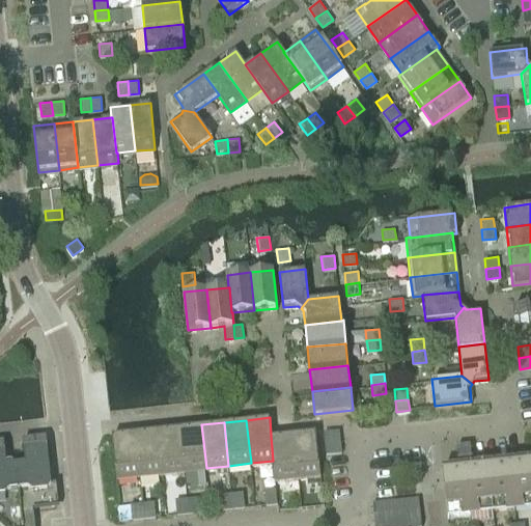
[(184,470),(206,468),(201,424),(179,427),(184,470)]
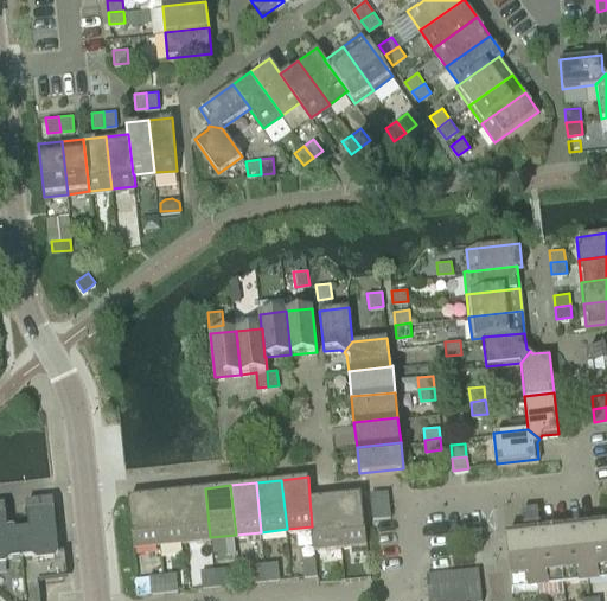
[(185,541),(210,537),(205,488),(180,491),(185,541)]
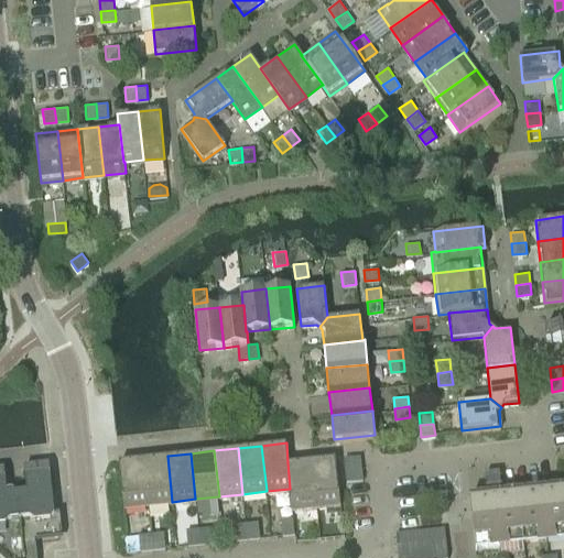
[(344,457),(345,469),(360,467),(359,455),(344,457)]
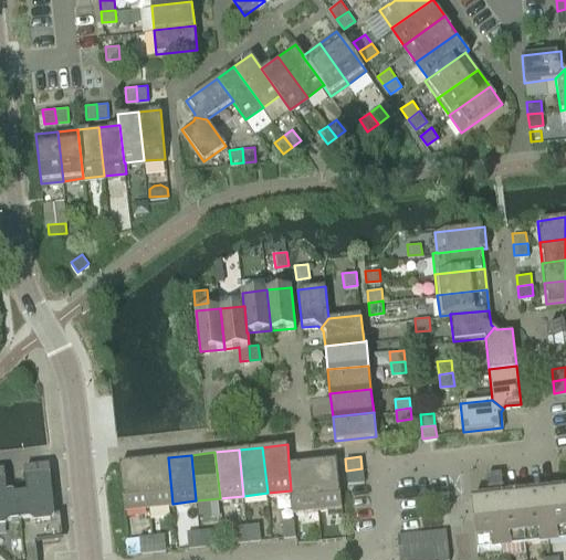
[(148,506),(173,504),(168,457),(144,460),(148,506)]
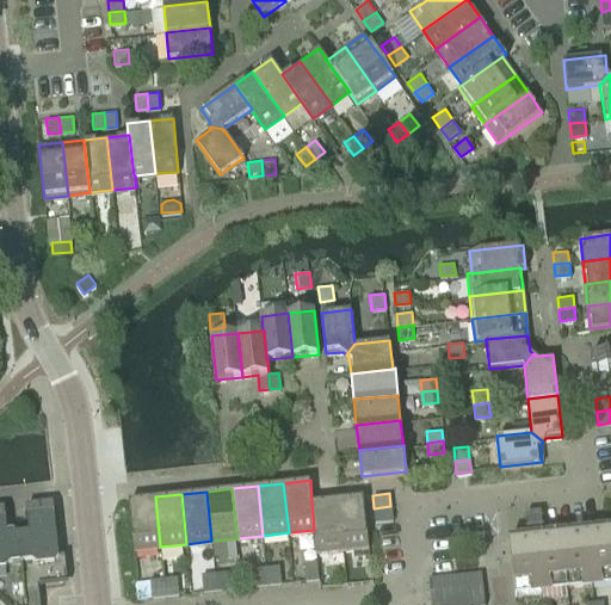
[(160,547),(155,497),(129,500),(134,549),(160,547)]
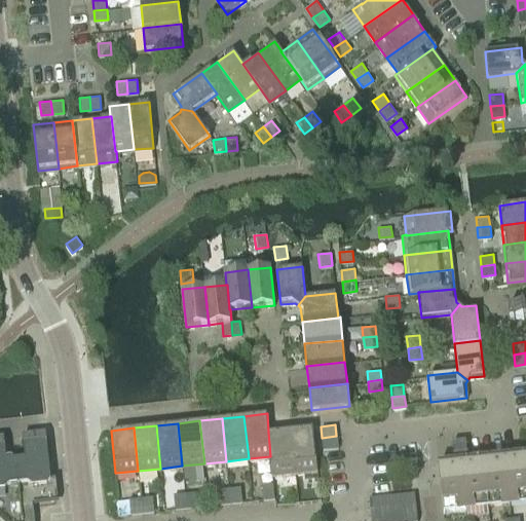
[(290,430),(295,473),(317,470),(312,428),(290,430)]
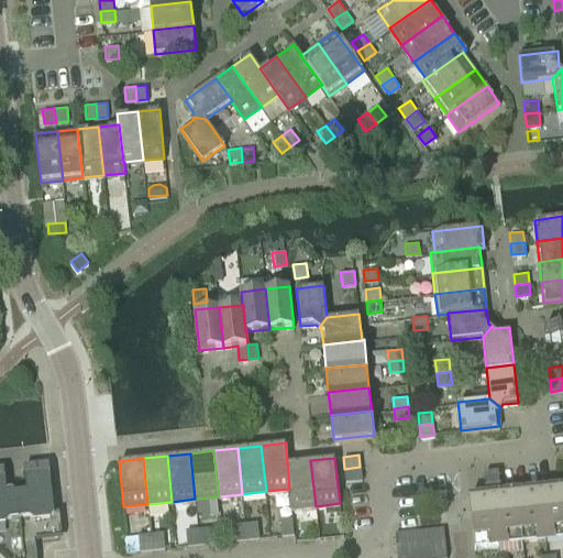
[(310,460),(287,462),(289,489),(291,509),(316,506),(310,460)]
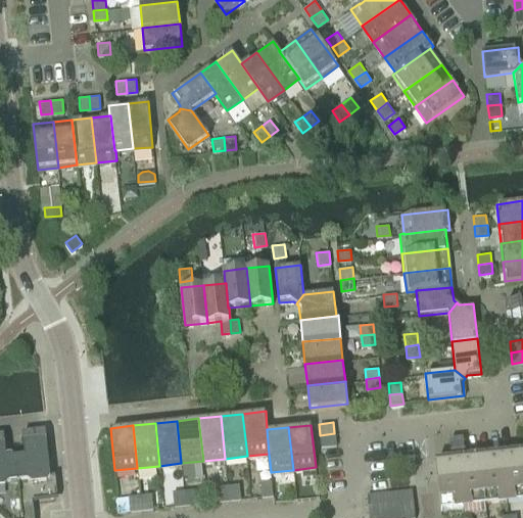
[(0,486),(7,486),(10,482),(29,480),(32,483),(47,481),(51,477),(49,466),(46,429),(22,431),(25,455),(6,457),(4,433),(0,433),(0,486)]
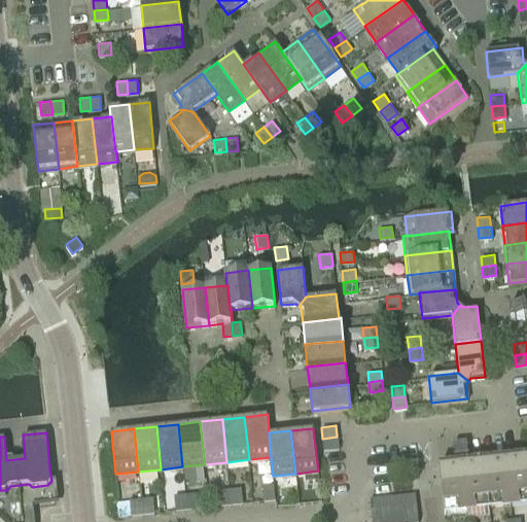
[(339,448),(337,437),(322,439),(323,450),(339,448)]
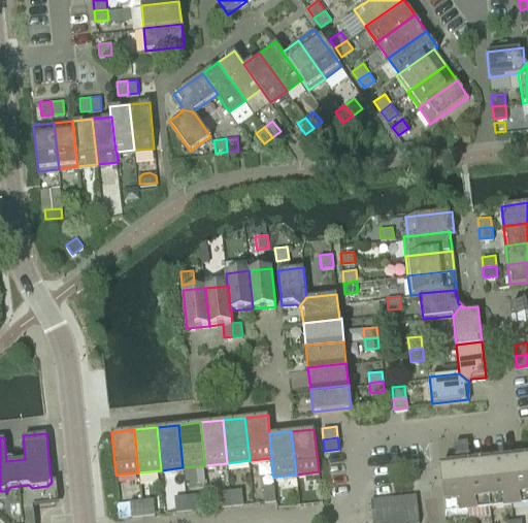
[(444,509),(512,501),(527,499),(527,455),(439,465),(444,509)]
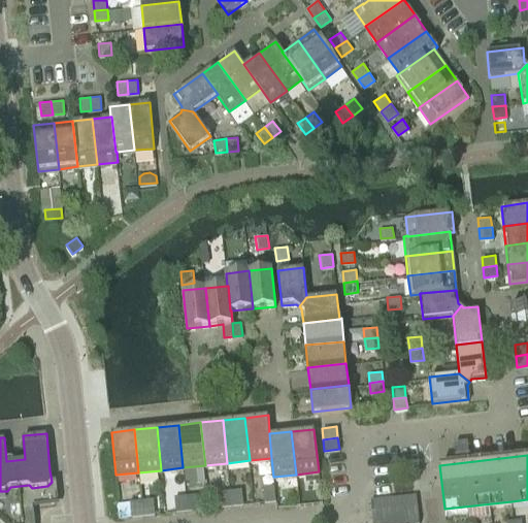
[(264,500),(275,499),(274,485),(262,486),(264,500)]
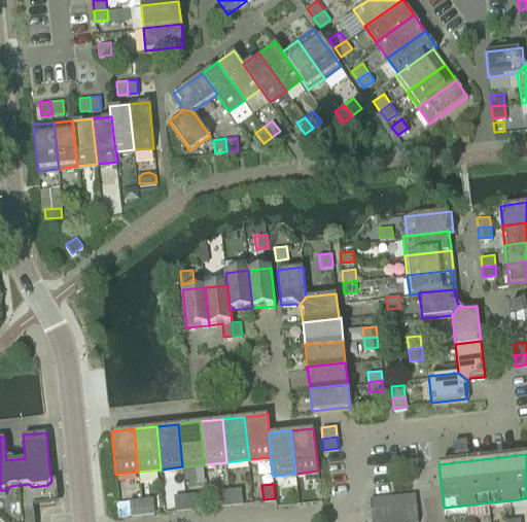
[(241,487),(230,488),(231,502),(242,501),(241,487)]
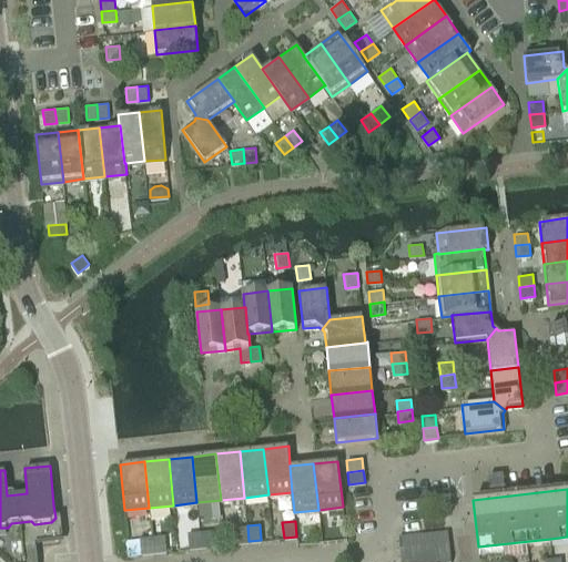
[(236,542),(249,541),(247,525),(235,527),(236,542)]
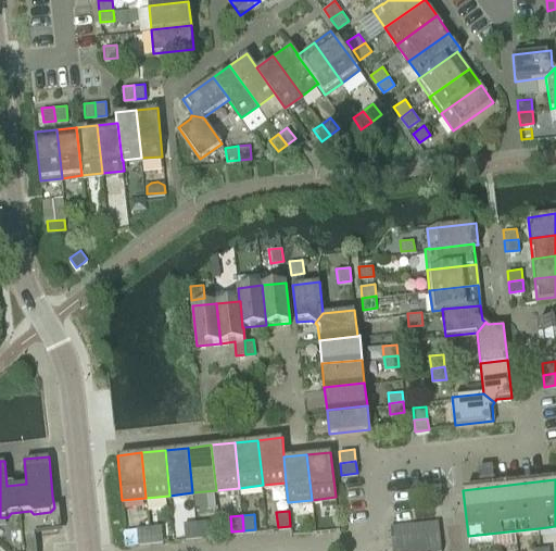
[(207,520),(196,521),(198,536),(210,535),(207,520)]
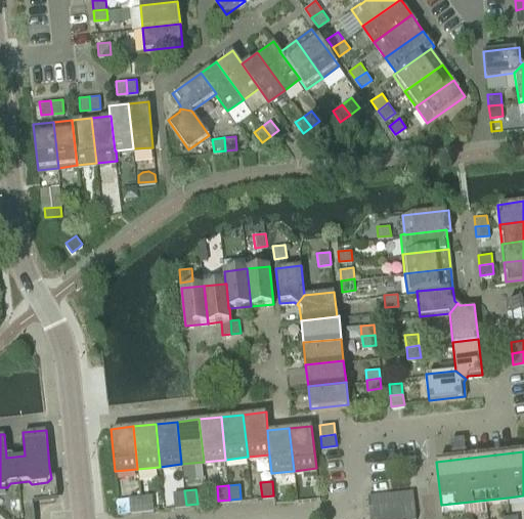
[(412,489),(401,490),(403,506),(415,504),(412,489)]
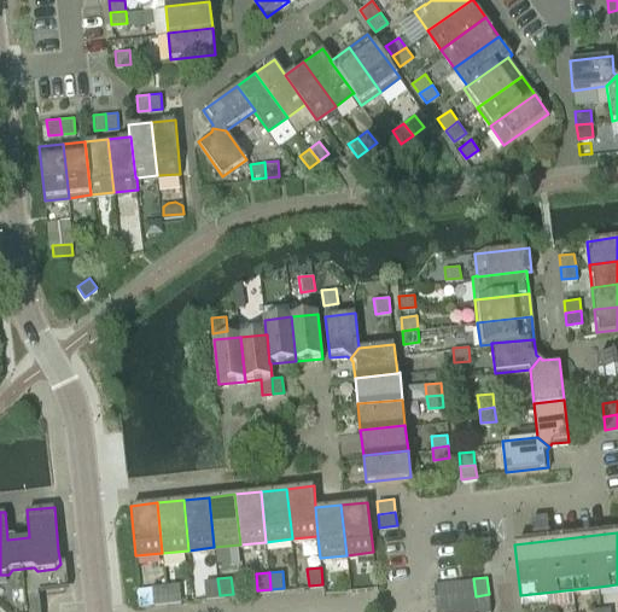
[(205,596),(220,595),(217,578),(204,580),(205,596)]
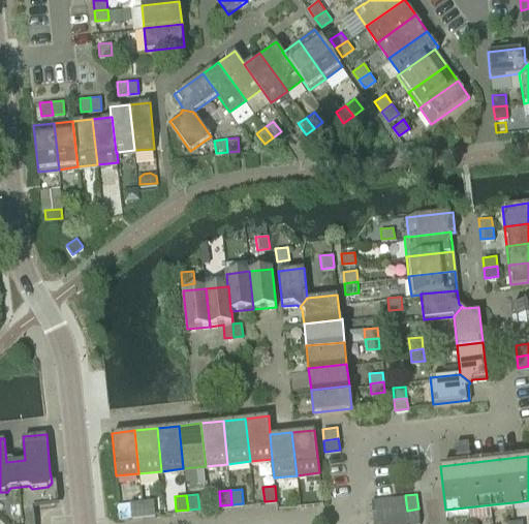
[(407,511),(405,495),(394,497),(396,512),(407,511)]
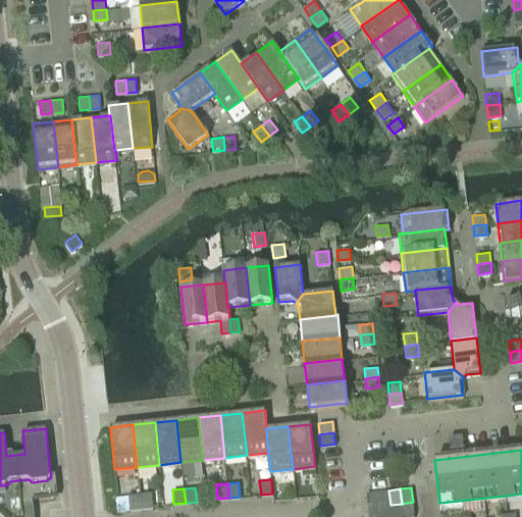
[(388,490),(377,492),(379,506),(390,505),(388,490)]
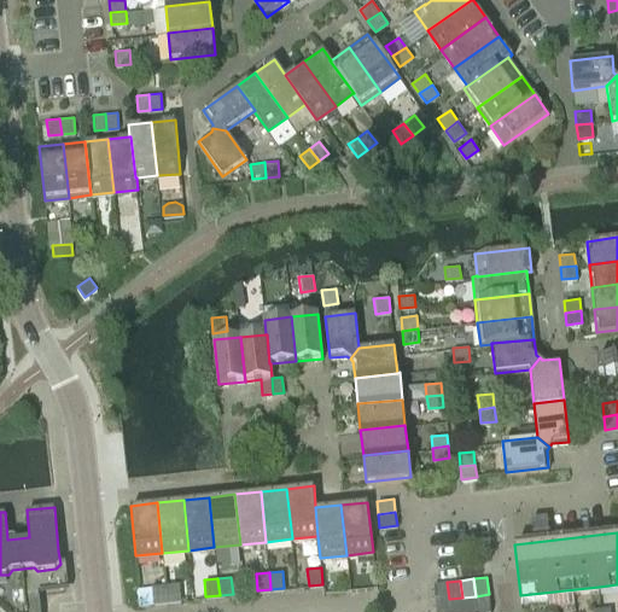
[(179,582),(165,584),(167,601),(181,600),(179,582)]
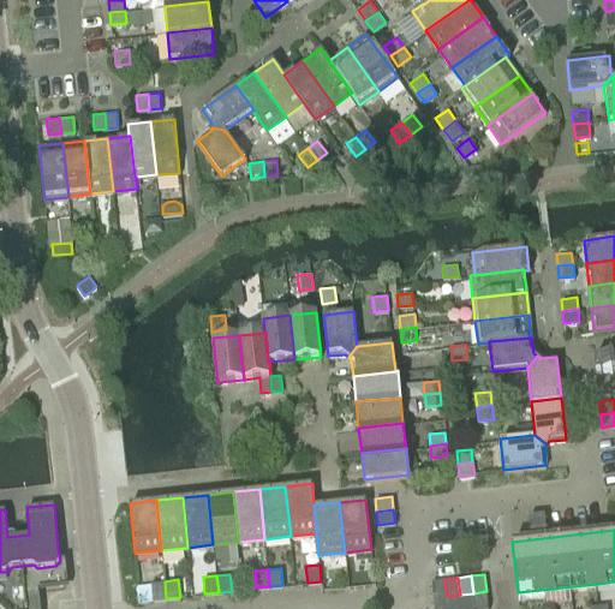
[(447,596),(445,579),(431,580),(434,597),(447,596)]
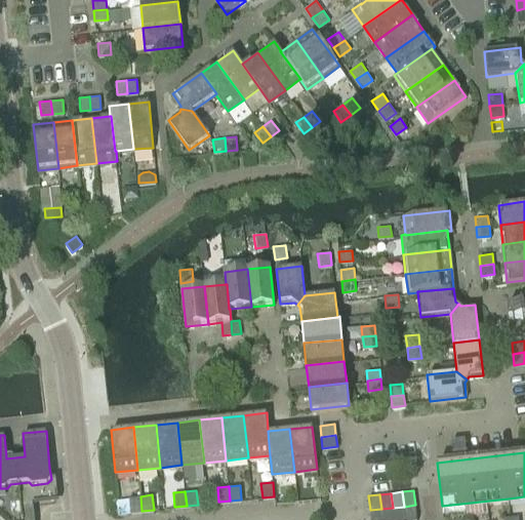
[(130,512),(142,511),(140,496),(129,497),(130,512)]
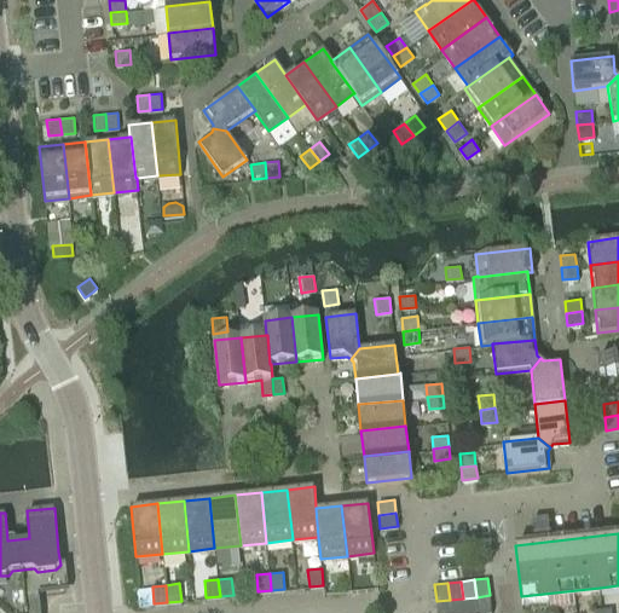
[(38,595),(0,599),(0,612),(40,612),(39,595),(38,595)]
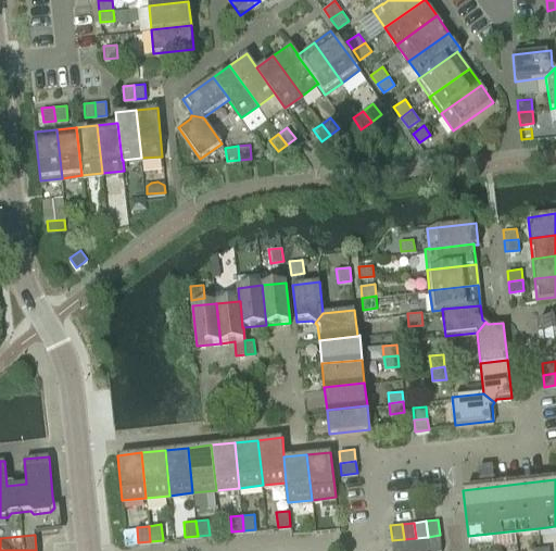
[(428,537),(429,550),(439,550),(441,550),(440,535),(428,537)]
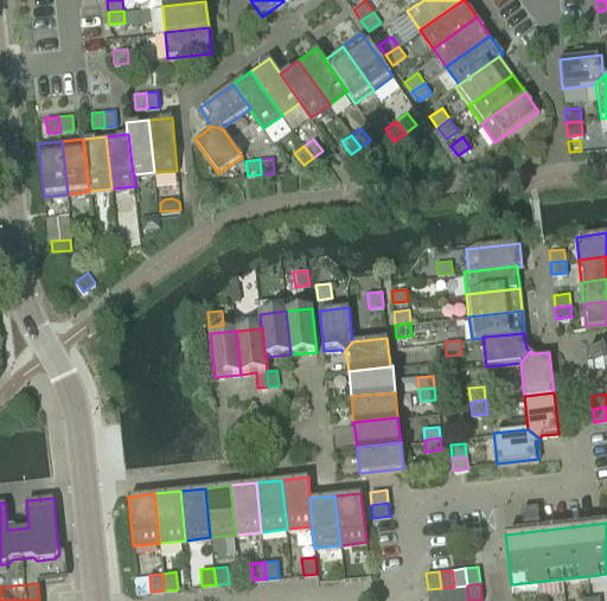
[(454,587),(455,600),(468,600),(467,586),(454,587)]
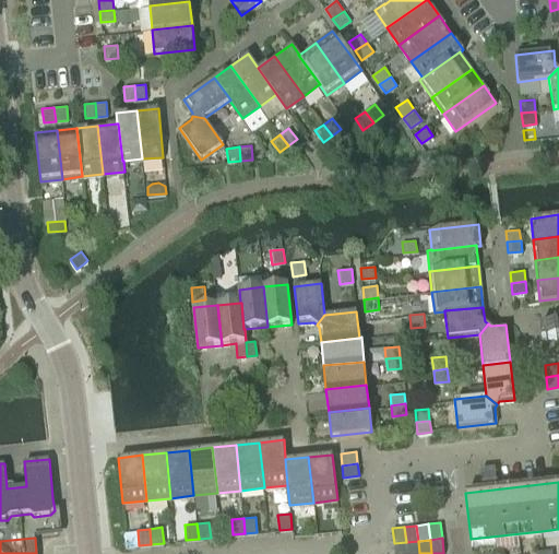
[(406,542),(406,553),(419,553),(418,541),(406,542)]
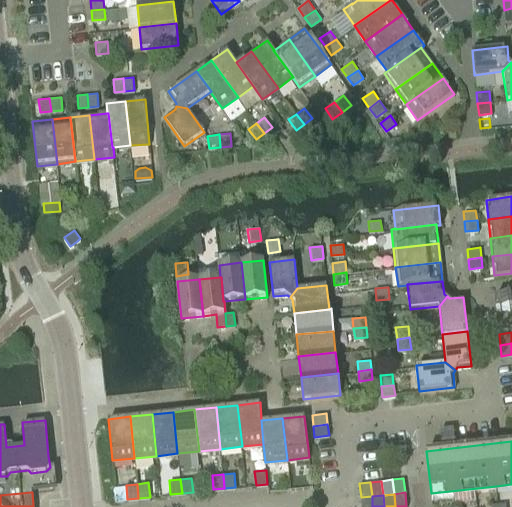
[(372,506),(372,496),(361,497),(361,506),(372,506)]
